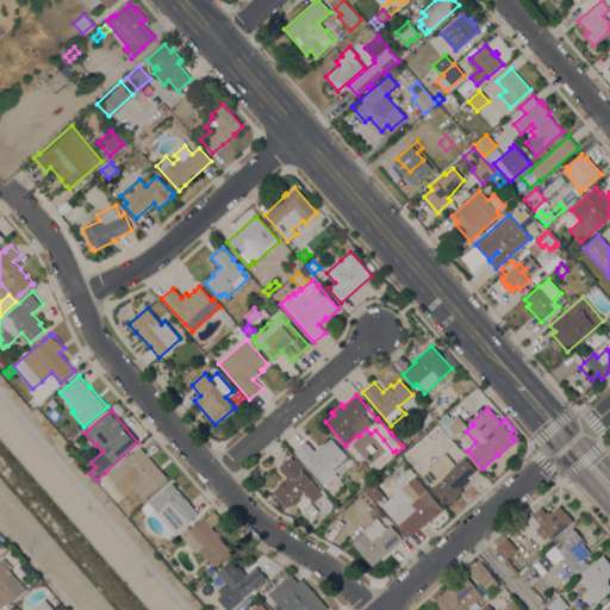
[(452,437),(437,422),(446,414),(452,419),(458,415),(466,424),(452,437)]
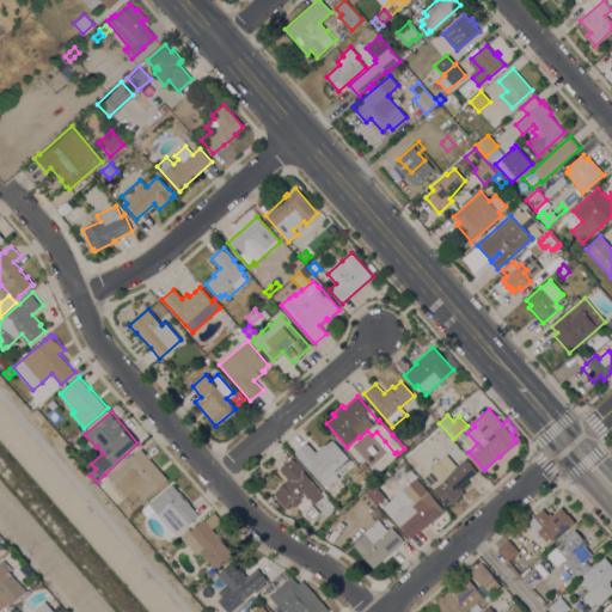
[(335,473),(338,477),(328,487),(319,477),(317,478),(294,453),(306,442),(316,452),(324,445),(325,446),(332,440),(344,453),(344,454),(349,460),(335,473)]
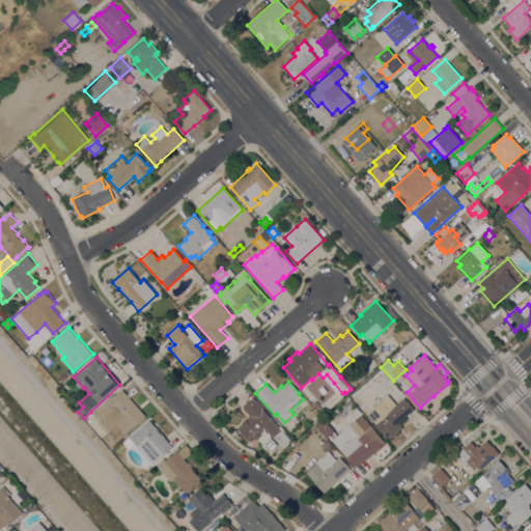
[(110,399),(111,400),(122,389),(146,416),(127,434),(121,429),(116,434),(112,428),(110,430),(101,421),(102,420),(95,413),(110,399)]
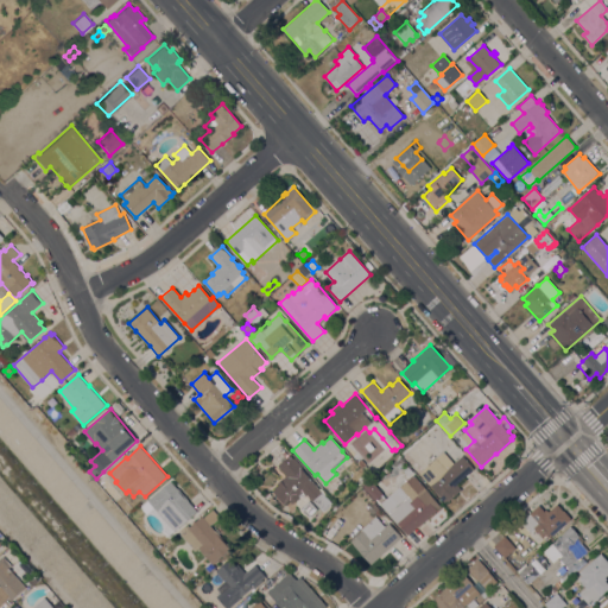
[(387,461),(385,461),(380,455),(380,453),(386,448),(388,448),(393,453),(393,455),(387,461)]
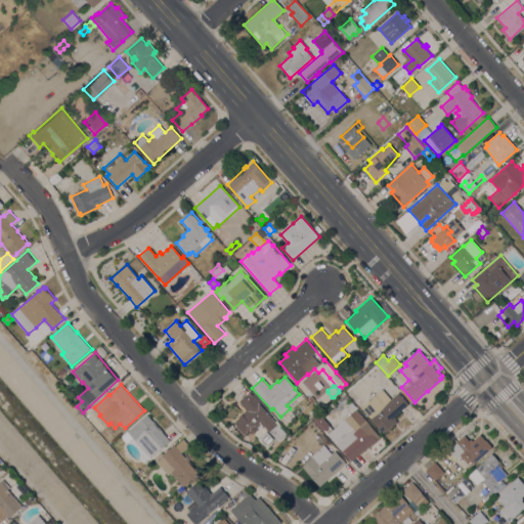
[(408,404),(393,418),(397,423),(386,432),(385,431),(383,433),(380,429),(380,428),(361,407),(383,389),(386,393),(394,387),(398,392),(408,404)]
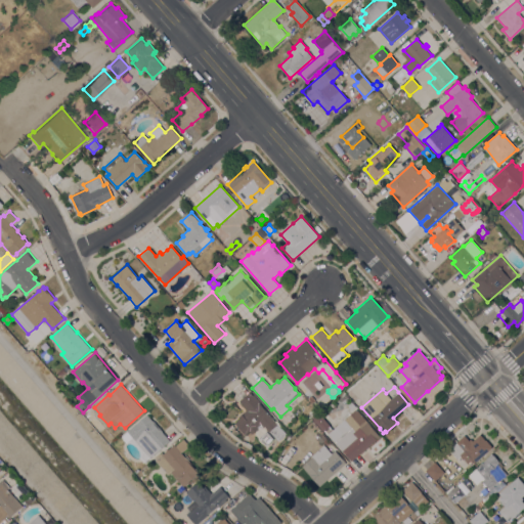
[(241,418),(239,416),(247,409),(239,400),(251,391),(260,402),(259,402),(277,424),(277,425),(284,432),(275,438),(270,431),(269,432),(265,427),(263,428),(259,423),(256,425),(259,428),(252,434),(250,431),(245,435),(234,423),(241,418)]
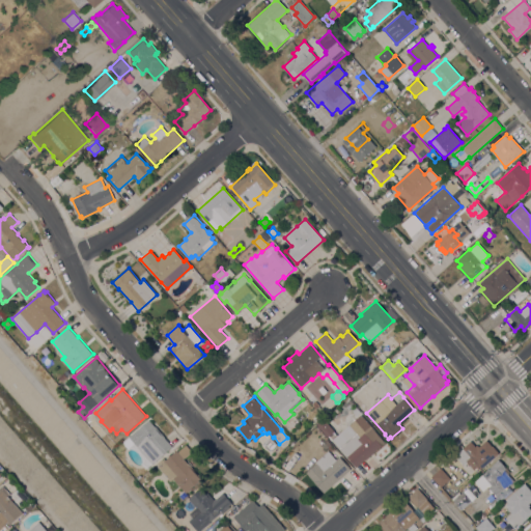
[(309,402),(318,415),(317,416),(319,419),(313,423),(311,420),(309,421),(306,417),(300,410),(309,402)]
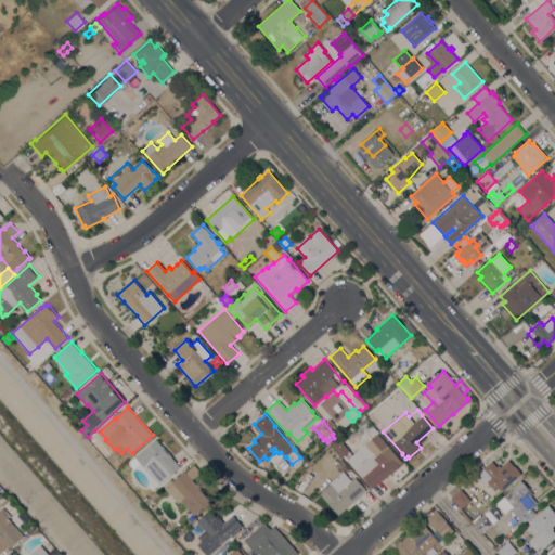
[(356,468),(371,454),(374,459),(376,456),(365,444),(377,434),(403,463),(396,468),(373,489),(356,468)]
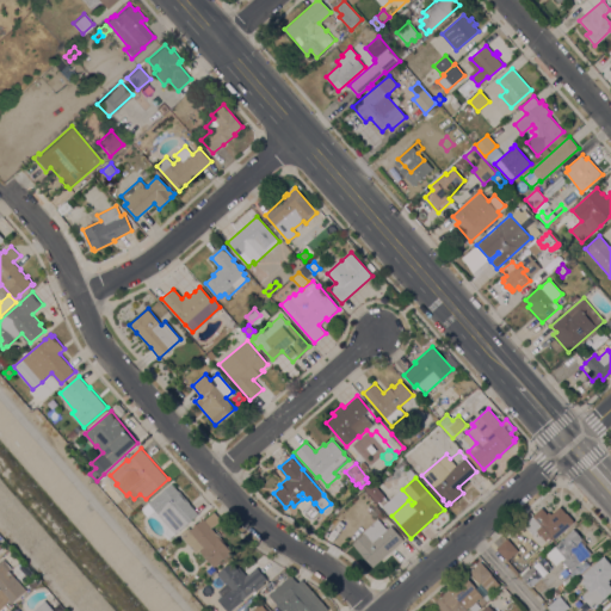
[(384,497),(377,503),(365,488),(372,482),(384,497)]
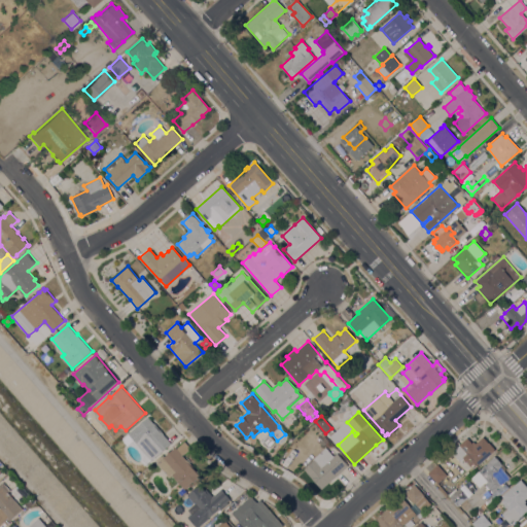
[(165,433),(164,434),(172,444),(152,460),(130,433),(148,417),(154,423),(155,423),(165,433)]
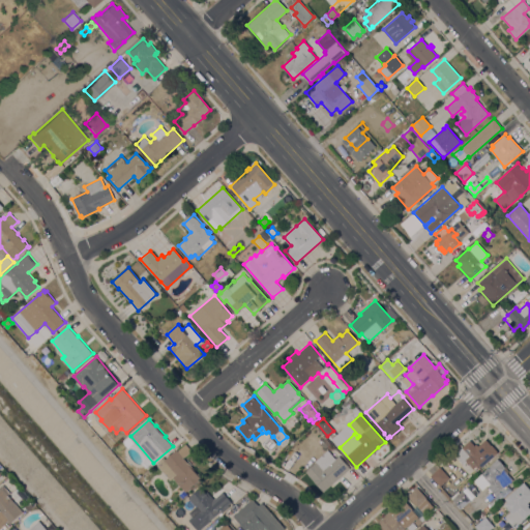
[(330,444),(325,449),(320,443),(326,438),(330,444)]
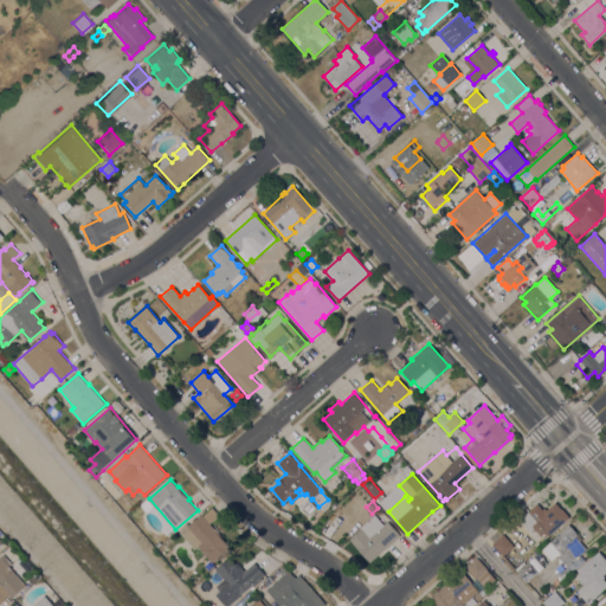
[(547,536),(545,533),(541,536),(533,527),(529,530),(520,520),(537,503),(542,509),(545,508),(547,510),(555,502),(569,517),(547,536)]
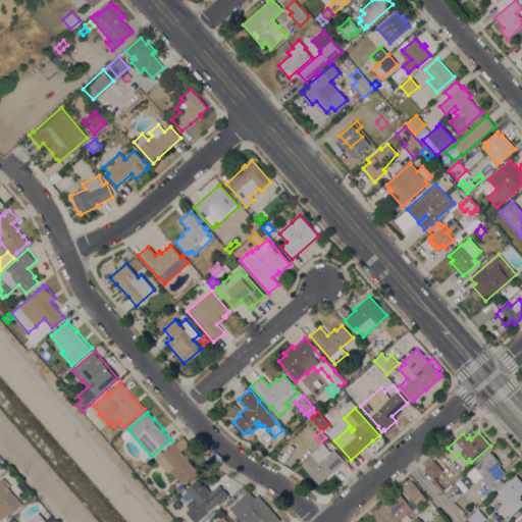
[(184,484),(186,486),(180,490),(176,485),(181,481),(171,470),(169,473),(156,459),(157,458),(156,457),(162,452),(163,453),(174,442),(175,444),(183,436),(189,444),(181,451),(197,468),(199,471),(184,484)]
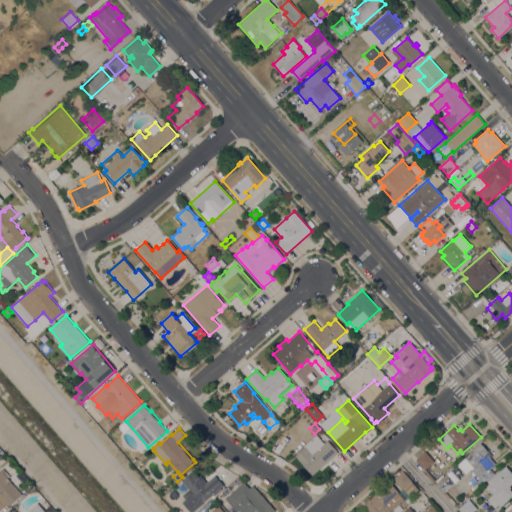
[(304,445),(316,435),(324,444),(328,440),(338,452),(312,475),(295,455),(305,446),(304,445)]
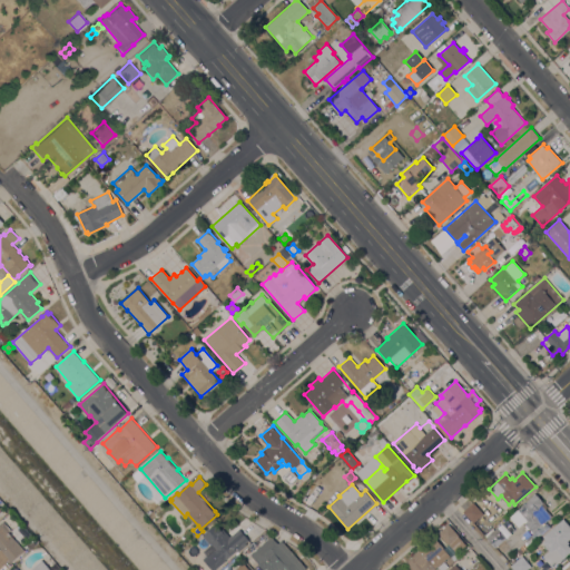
[(510,517),(530,499),(530,498),(534,493),(543,502),(541,504),(551,517),(544,522),(546,524),(543,526),(542,524),(537,529),(538,529),(533,533),(524,522),(519,527),(510,517)]
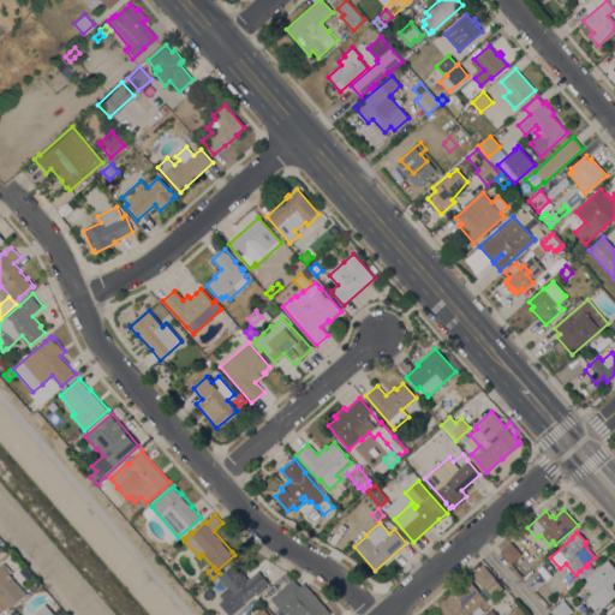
[(521,554),(511,563),(500,551),(511,542),(521,554)]
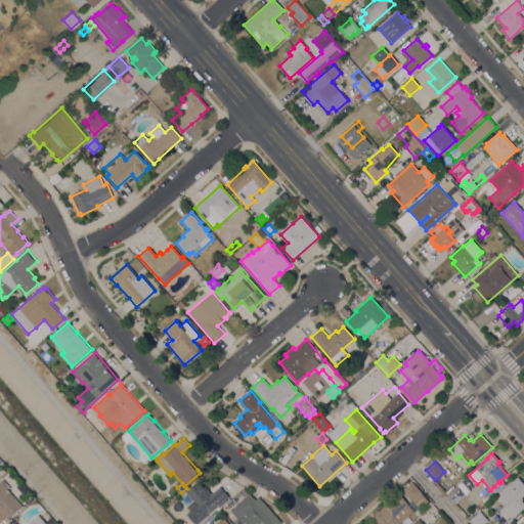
[(0,479),(0,468),(3,466),(8,472),(0,479)]
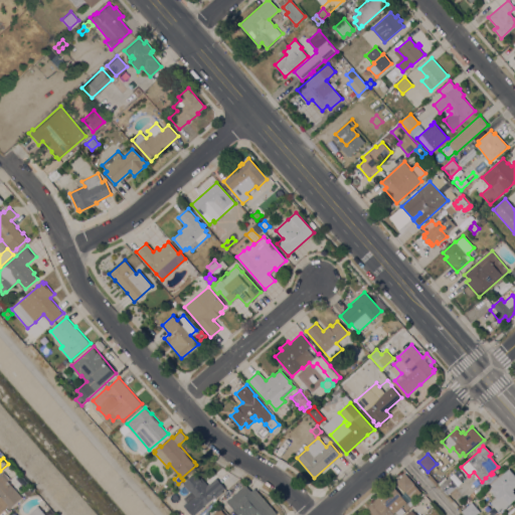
[(509,469),(514,476),(514,487),(513,489),(513,492),(514,494),(514,499),(499,513),(491,503),(497,497),(490,490),(493,488),(491,485),(509,469)]
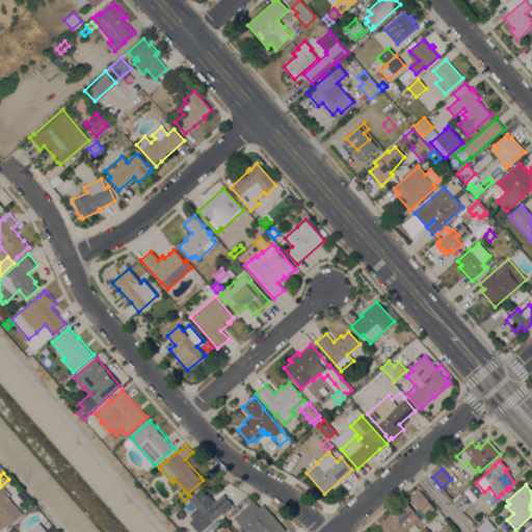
[(24,513),(9,526),(8,524),(0,531),(0,489),(4,486),(11,495),(9,497),(24,513)]
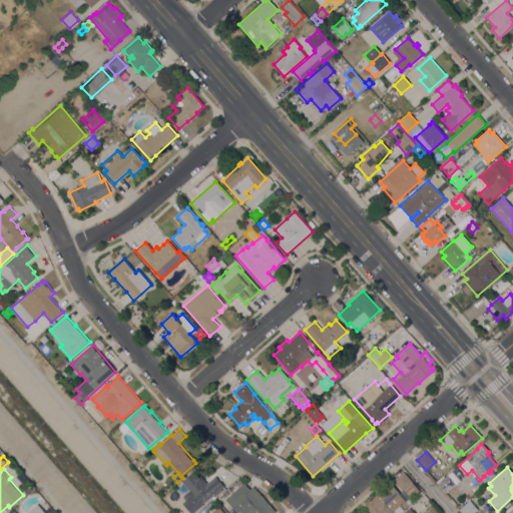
[(194,512),(192,512),(184,503),(187,500),(184,496),(191,491),(183,481),(195,471),(199,477),(201,476),(207,483),(216,476),(224,486),(221,489),(222,490),(215,496),(214,495),(203,504),(204,505),(194,512)]
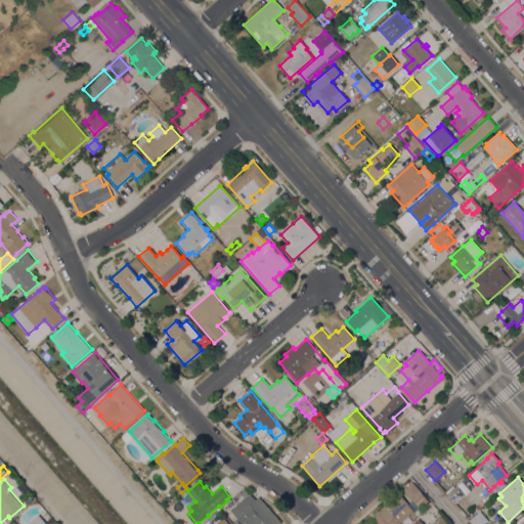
[(403,490),(412,482),(422,492),(421,493),(428,501),(420,509),(412,500),(411,500),(403,490)]
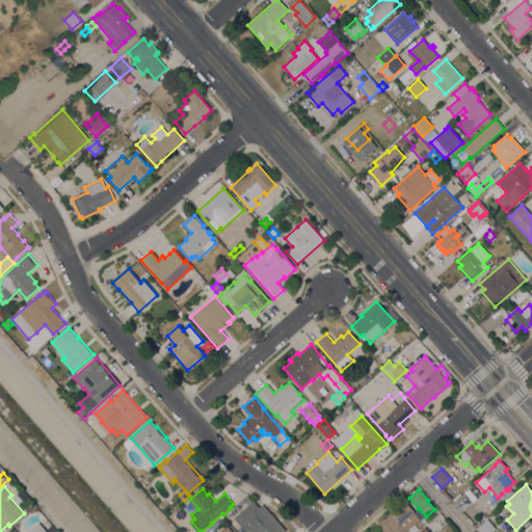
[(463,493),(472,502),(461,511),(453,501),(463,493)]
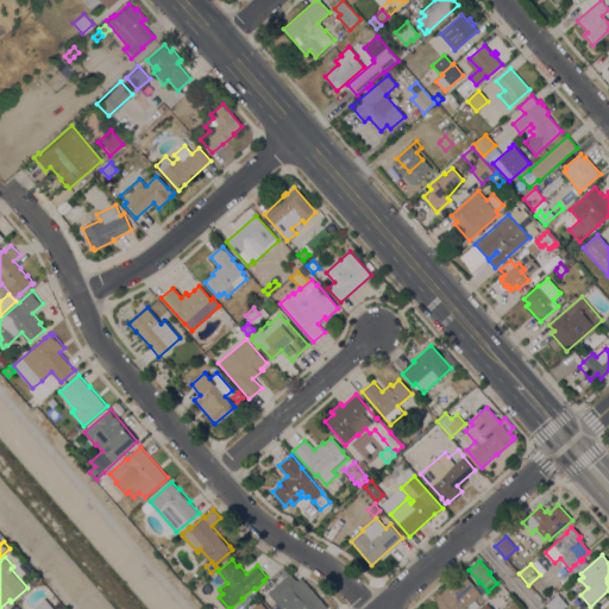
[(296,581),(300,578),(326,608),(324,608),(283,608),(269,592),(289,573),(296,581)]
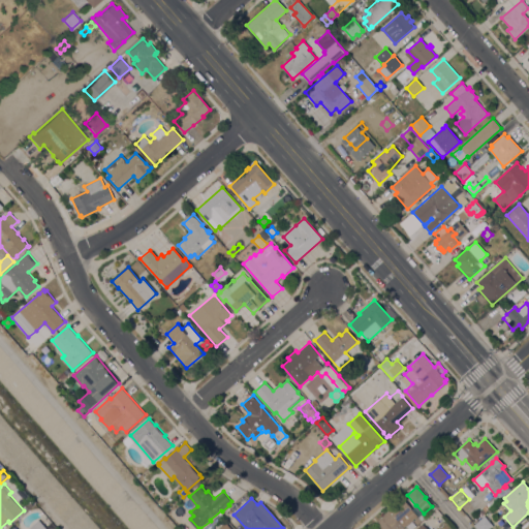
[(379,528),(375,524),(377,522),(376,521),(403,498),(412,508),(411,509),(417,516),(404,527),(405,528),(404,528),(379,528)]
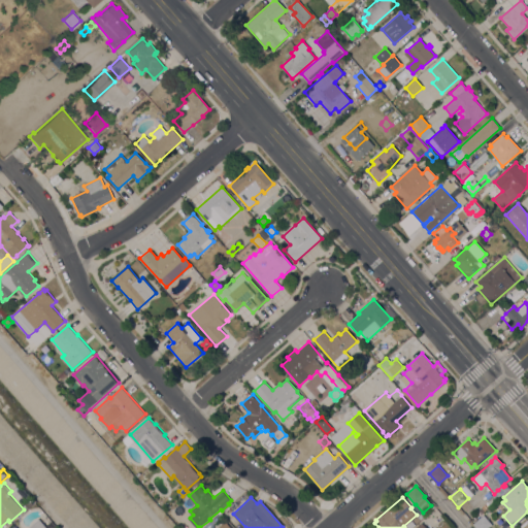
[(417,524),(413,520),(422,513),(425,516),(417,524)]
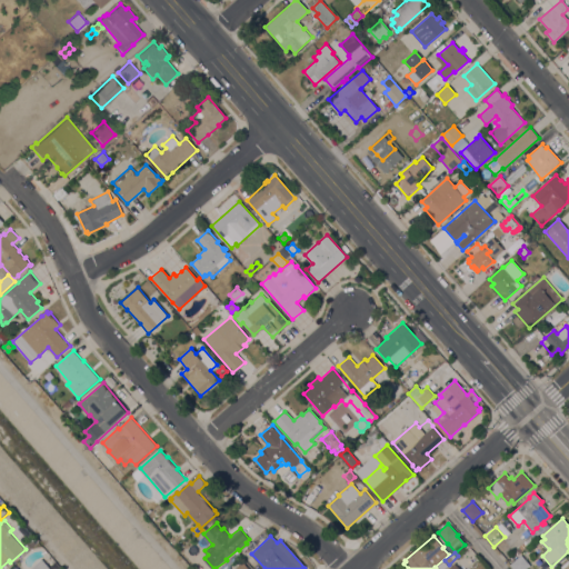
[(526,568),(512,568),(509,565),(521,555),(530,565),(526,568)]
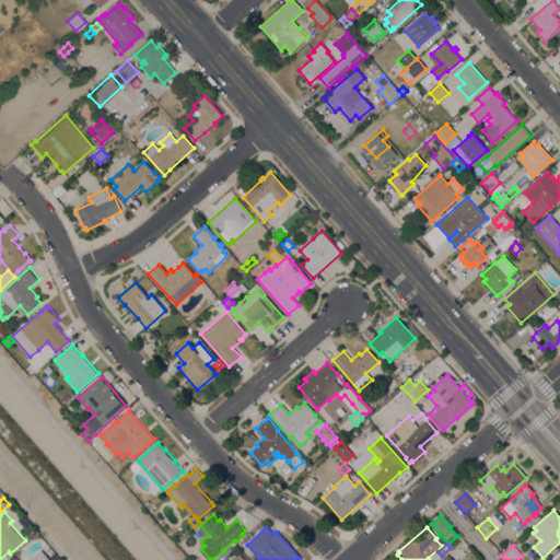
[(31,559),(43,549),(51,559),(31,559)]
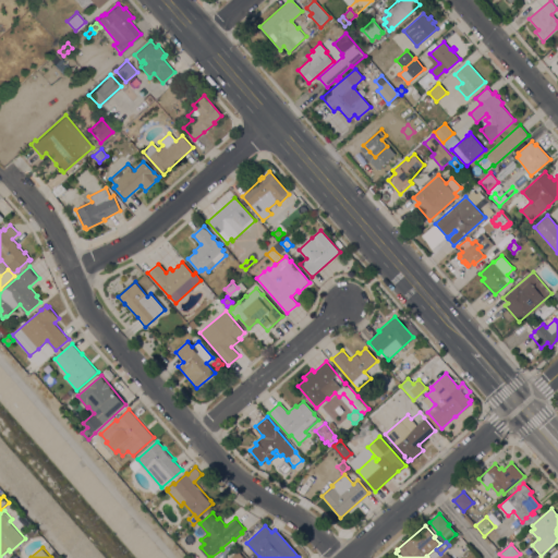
[(59,557),(51,557),(47,553),(51,548),(59,557)]
